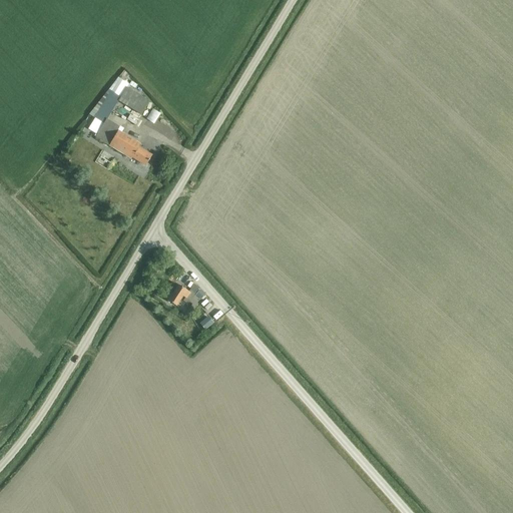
[(118,101),(140,114),(148,101),(126,87),(118,101)]
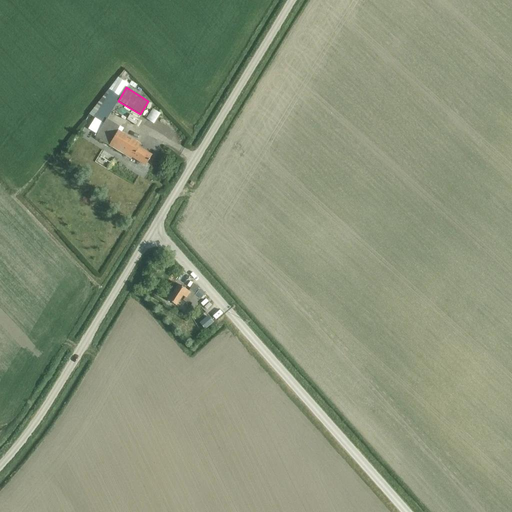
[(149,118),(158,121),(162,110),(152,107),(149,118)]
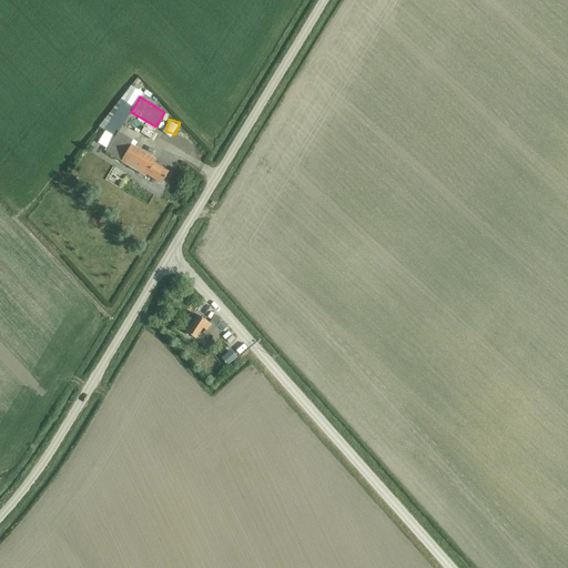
[(146,174),(161,183),(168,172),(153,163),(155,160),(131,144),(133,141),(118,132),(105,152),(145,176),(146,174)]
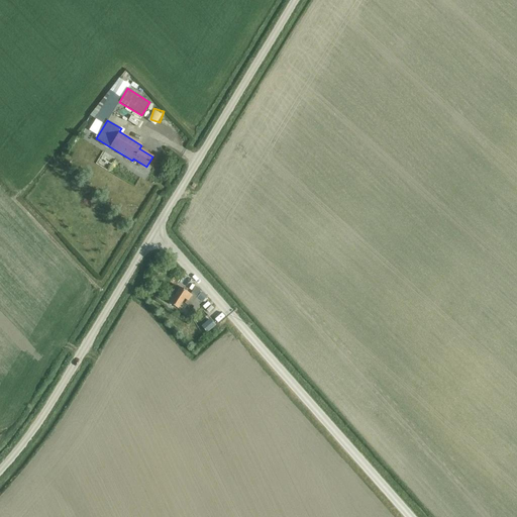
[(147,120),(141,124),(146,131),(152,127),(147,120)]
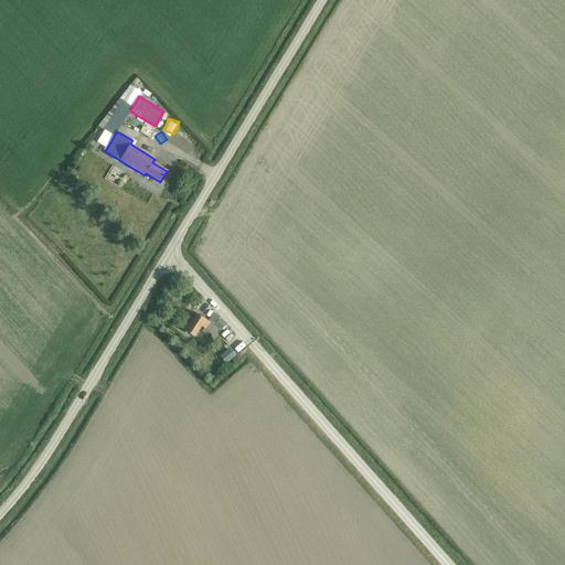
[(214,341),(226,323),(210,310),(206,316),(210,318),(209,321),(196,313),(190,323),(188,321),(182,330),(193,337),(200,326),(203,328),(201,332),(206,336),(208,333),(213,336),(211,339),(214,341)]
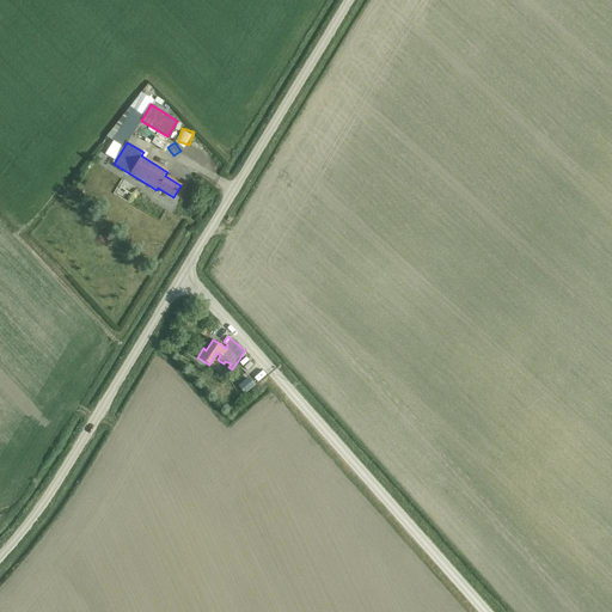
All buildings are outlined.
